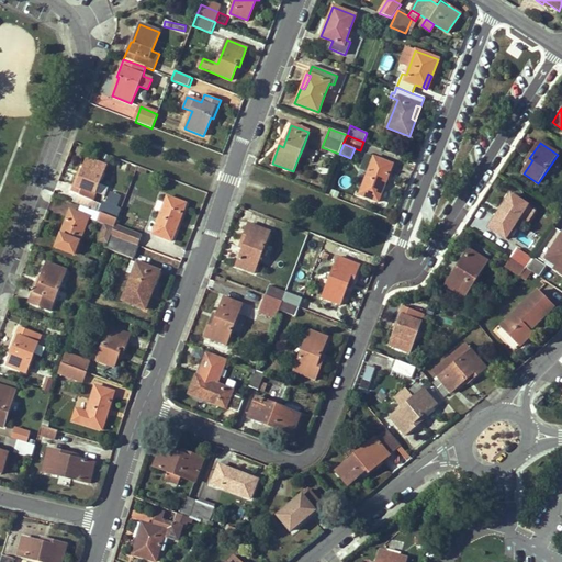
[(393,165),(374,157),(360,193),(378,201),(393,165)]
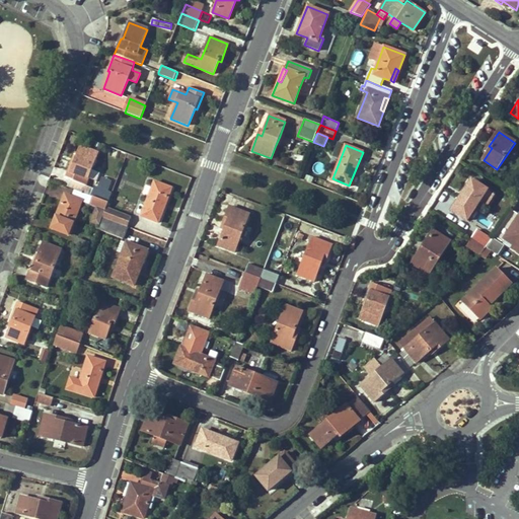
[(71,179),(84,184),(87,177),(96,180),(99,172),(91,169),(97,153),(80,146),(73,163),(71,162),(65,177),(71,179)]
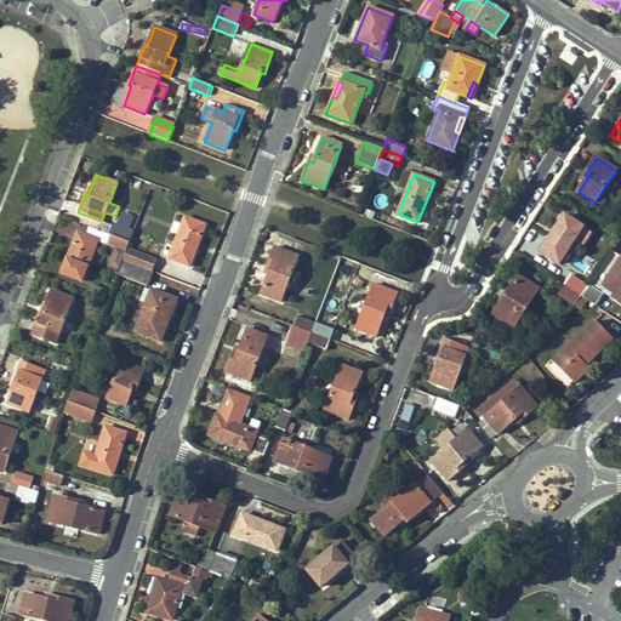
[(108,233),(112,226),(101,221),(85,215),(83,223),(108,233)]
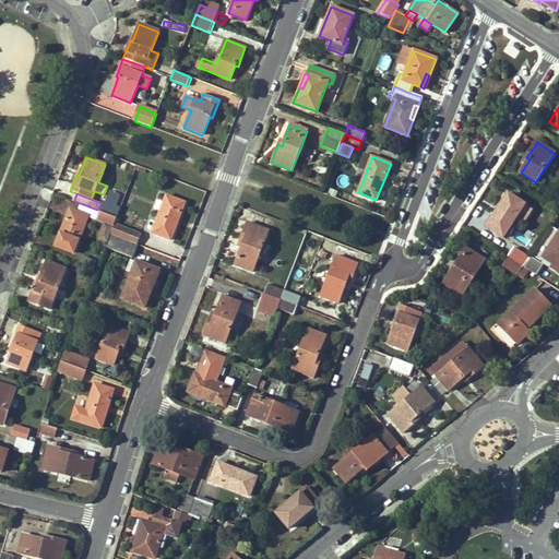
[(524,205),(509,194),(487,227),(502,238),(524,205)]
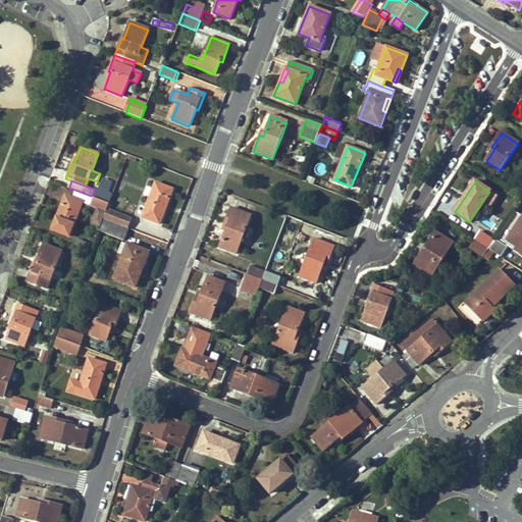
[(172,190),(155,183),(142,217),(159,224),(172,190)]
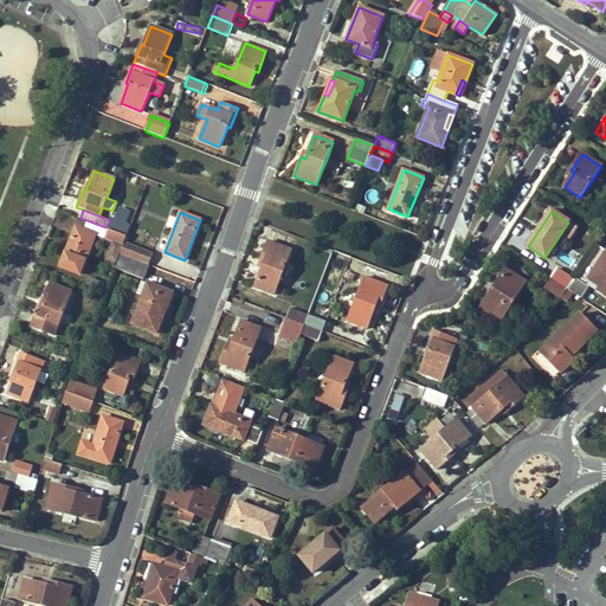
[(109,220),(105,227),(105,229),(108,230),(126,237),(130,226),(110,218),(109,220)]
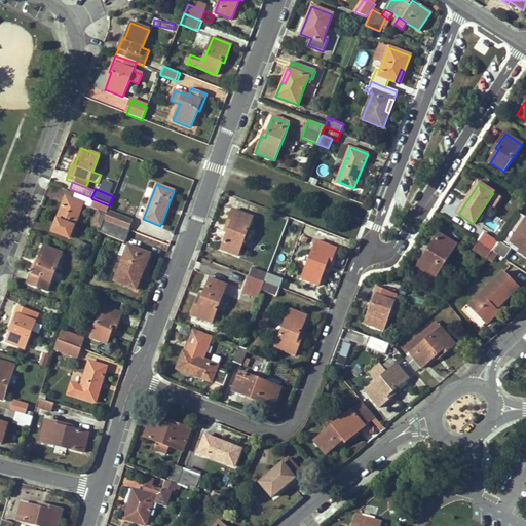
[(83,204),(90,208),(92,200),(76,193),(73,199),(83,204)]
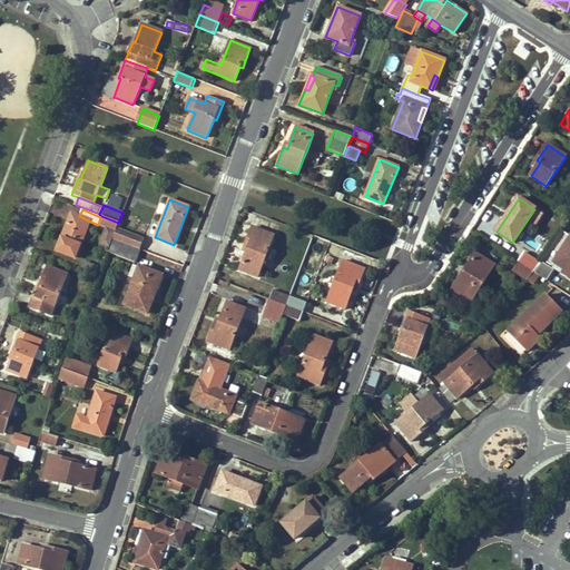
[(75,258),(90,222),(79,216),(71,214),(57,251),(75,258)]
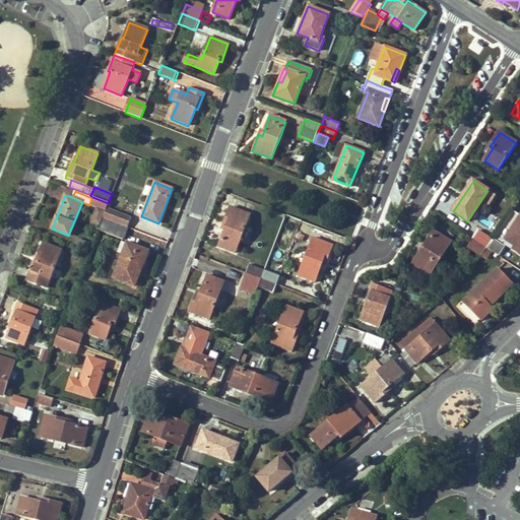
[(107,208),(108,203),(92,197),(91,198),(89,205),(99,208),(96,213),(95,213),(91,222),(100,225),(103,218),(107,208)]
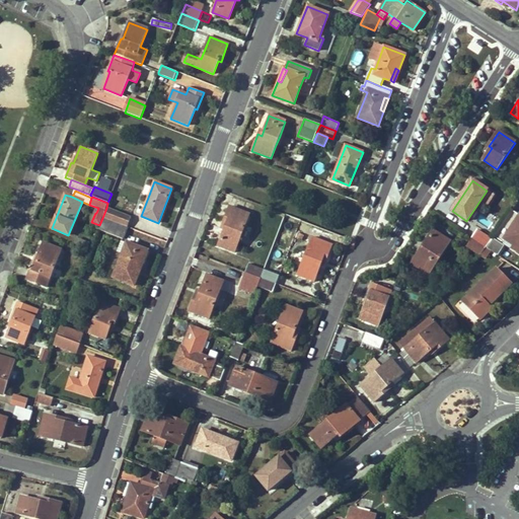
[(106,208),(102,218),(127,227),(131,218),(106,208)]
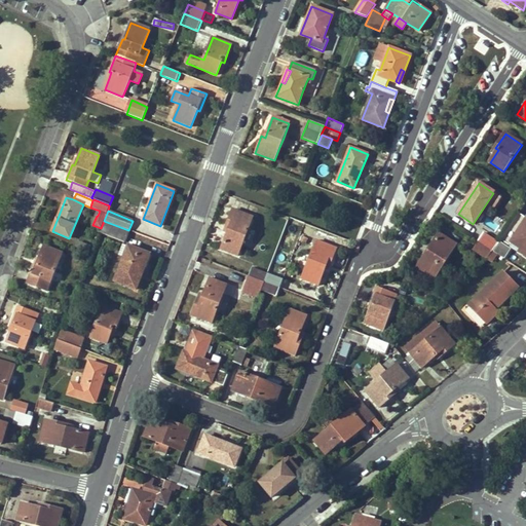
[(225,228),(228,229),(221,249),(237,256),(252,218),(232,211),(225,228)]
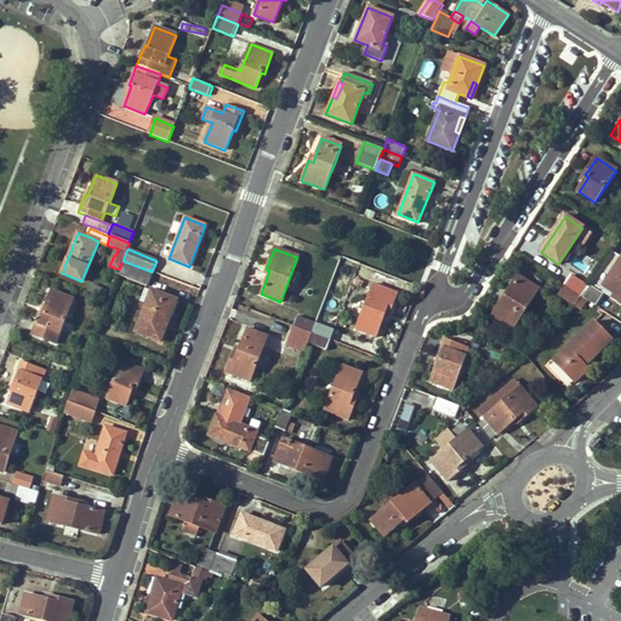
[(620,258),(604,285),(602,289),(620,302),(620,258)]
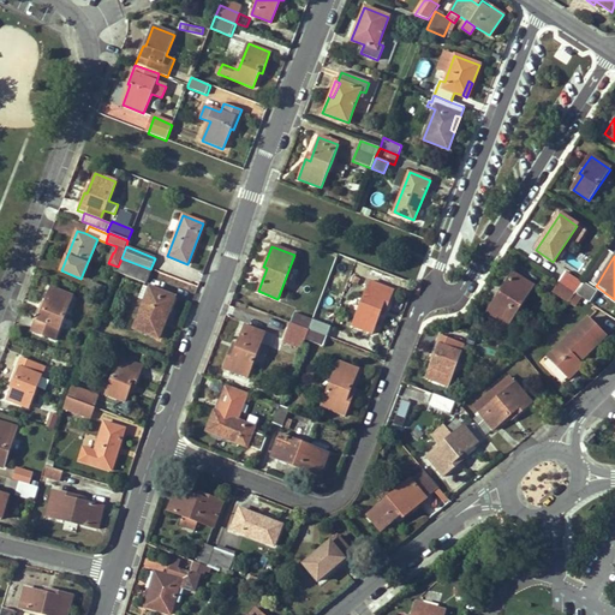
[(115,272),(145,284),(150,269),(121,258),(118,267),(115,272)]
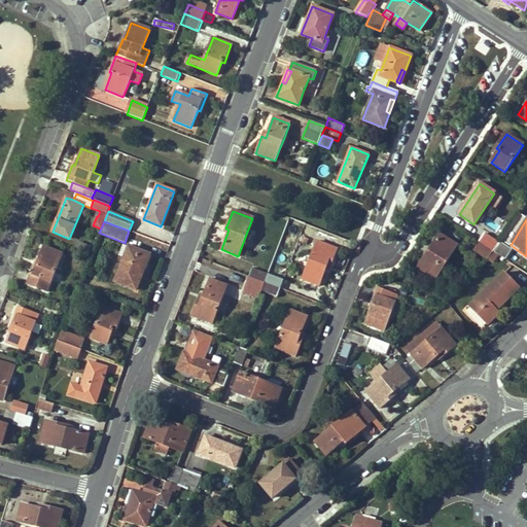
[(470,237),(479,242),(484,234),(477,229),(470,237)]
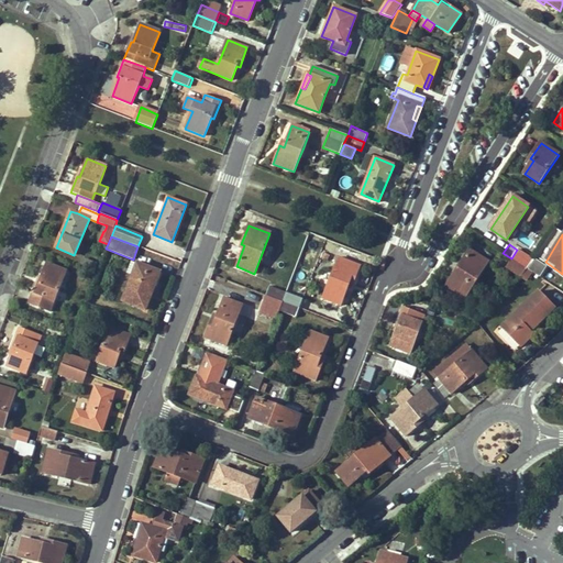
[(536,256),(519,246),(517,250),(533,261),(534,258),(536,256)]
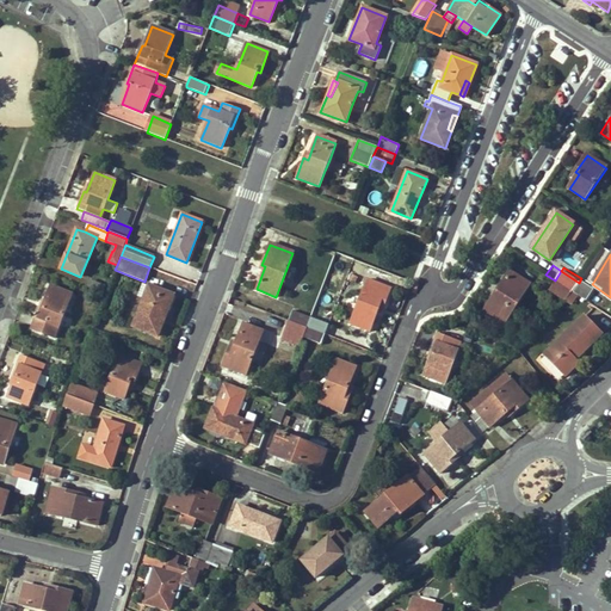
[(573,292),(579,283),(561,271),(555,281),(573,292)]
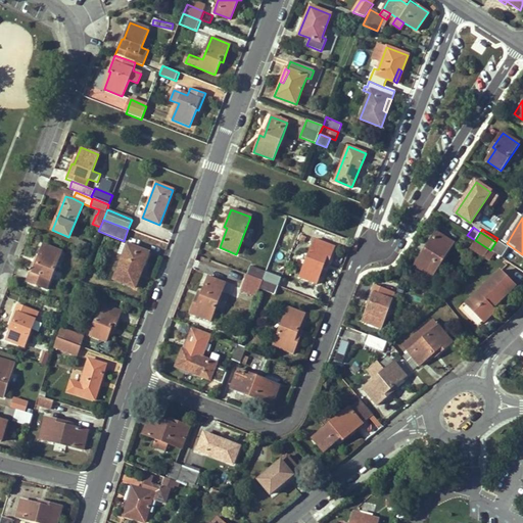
[(454,244),(437,233),(412,270),(429,281),(454,244)]
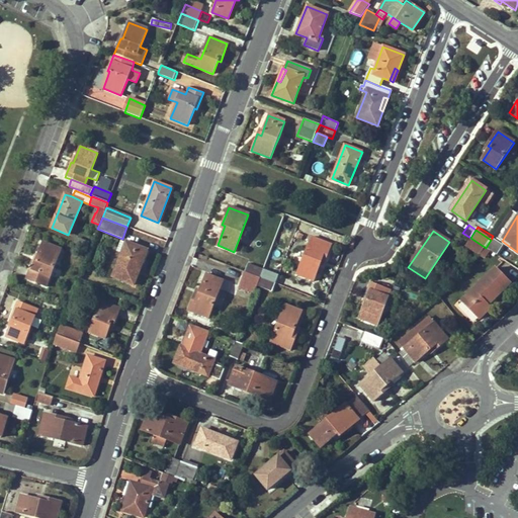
[(89,243),(77,238),(74,244),(87,249),(89,243)]
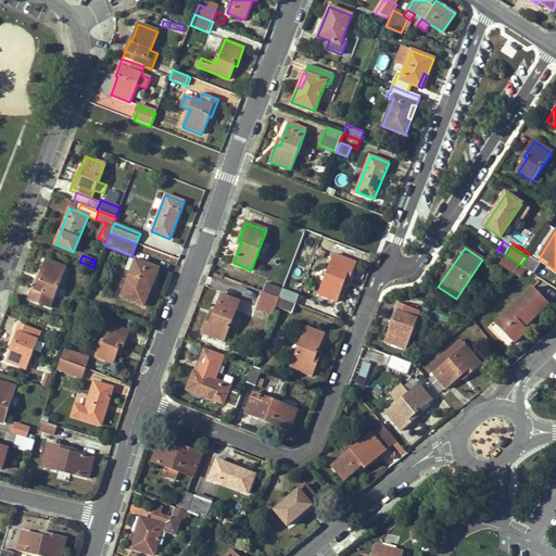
[(515,273),(521,266),(505,255),(498,264),(515,274),(515,273)]
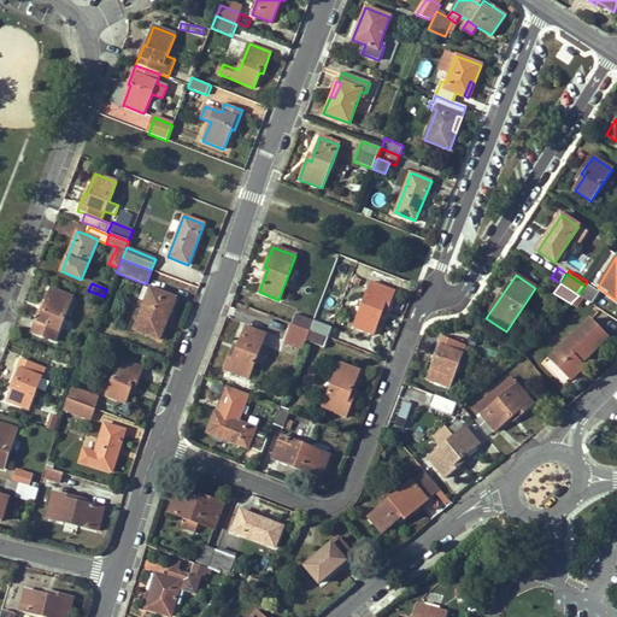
[(583,299),(591,304),(599,292),(586,283),(585,286),(579,295),(583,299)]
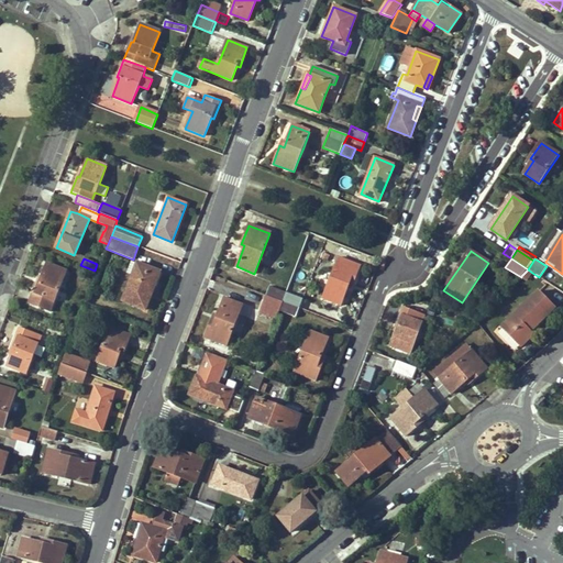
[(359,267),(338,260),(322,298),(340,305),(346,288),(349,284),(352,285),(359,267)]
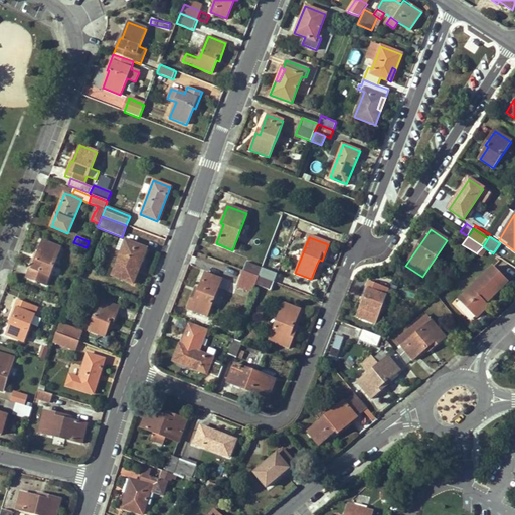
[(141,263),(139,262),(144,248),(121,239),(116,250),(122,252),(112,276),(132,284),(141,263)]
